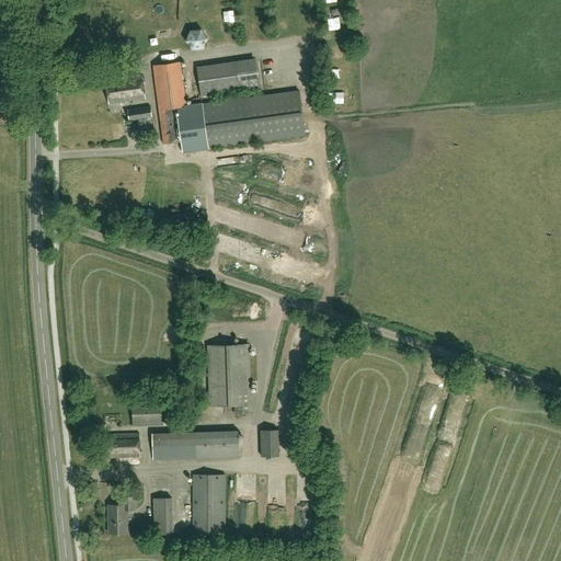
[(224,11),(225,22),(236,22),(235,10),(224,11)]
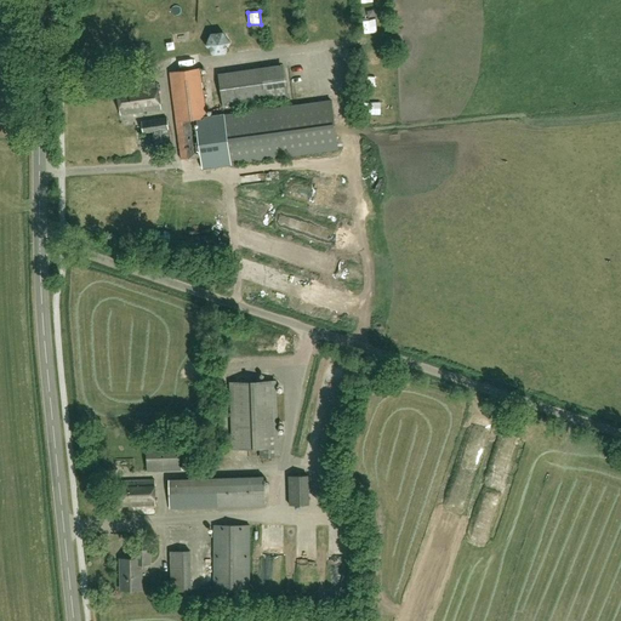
[(376,16),(364,17),(364,32),(376,30),(376,16)]
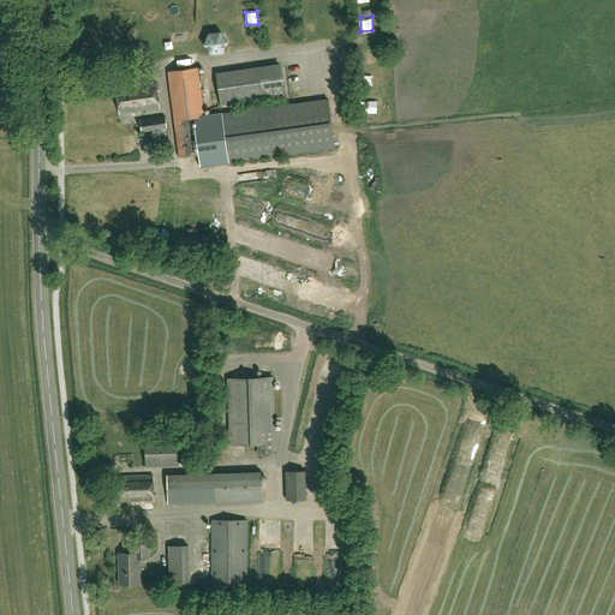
[(210,55),(224,53),(228,42),(220,31),(208,33),(203,45),(210,55)]
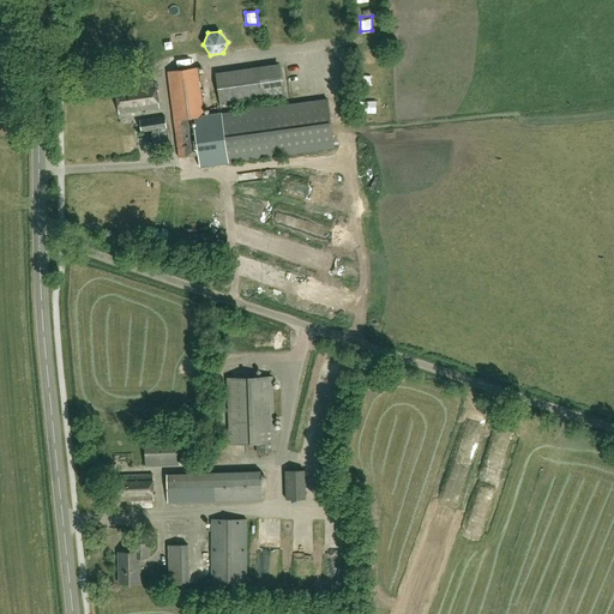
[(197,67),(167,72),(179,157),(197,155),(192,118),(204,115),(197,67)]
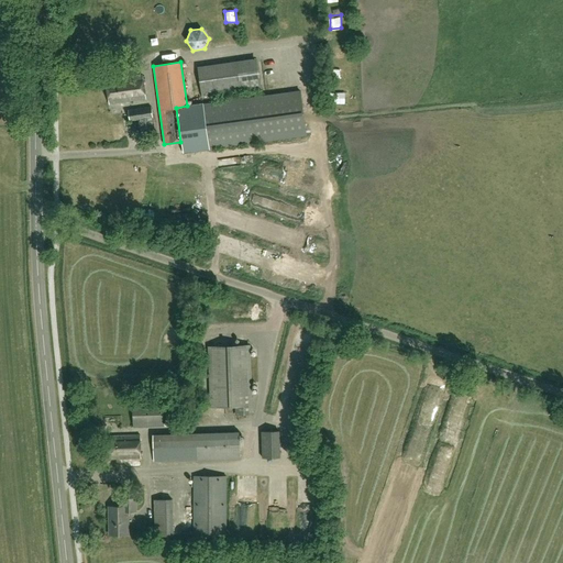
[(201,97),(261,88),(256,62),(198,70),(201,97)]
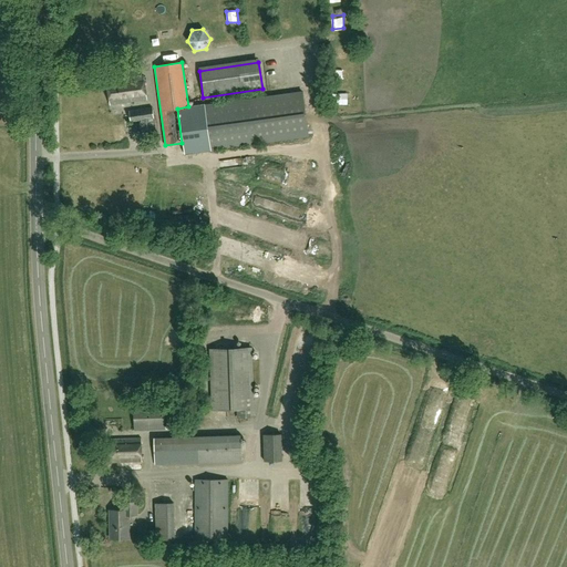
[(133,93),(134,102),(147,100),(144,75),(122,79),(123,86),(120,86),(121,91),(125,91),(125,94),(133,93)]
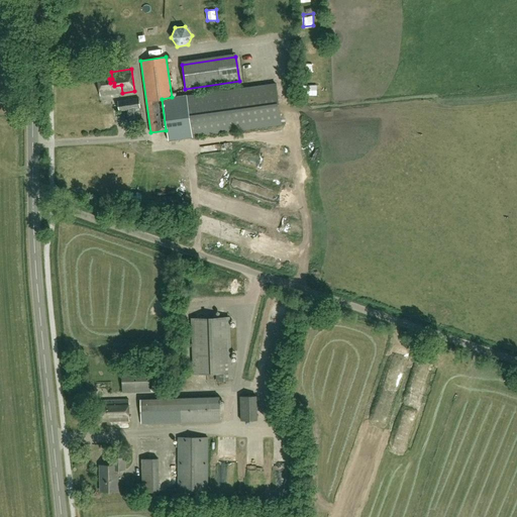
[(100,96),(122,93),(121,85),(114,86),(114,83),(110,83),(109,79),(112,79),(111,72),(97,74),(100,96)]
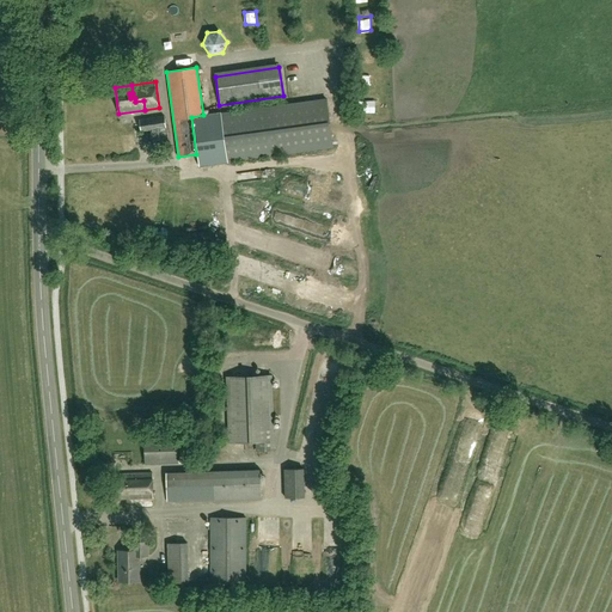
[(203,115),(191,117),(196,154),(197,164),(226,160),(280,152),(332,145),(328,99),(274,106),(220,114),(212,115),(203,115)]
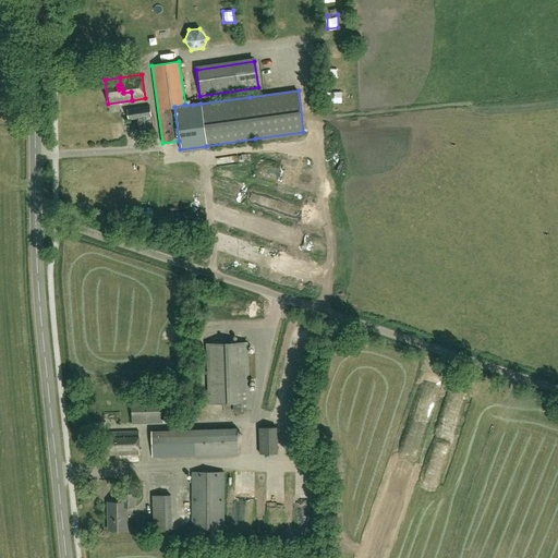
[(152,130),(148,106),(125,109),(128,120),(135,119),(137,132),(152,130)]
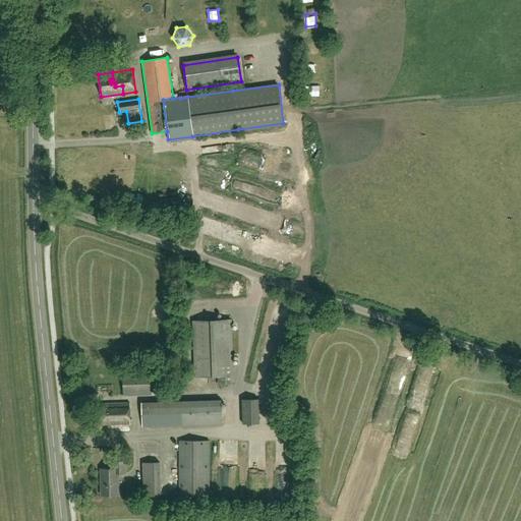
[(257,188),(269,191),(270,186),(258,182),(257,188)]
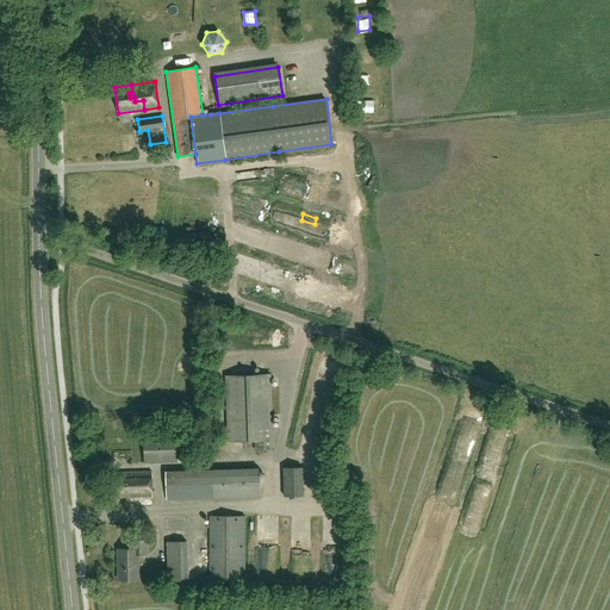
[(272,448),(268,373),(225,375),(229,441),(256,440),(256,448),(272,448)]
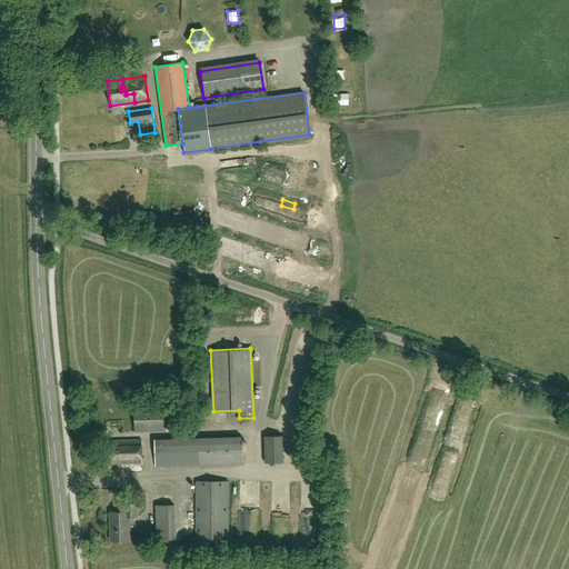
[(135,431),(165,430),(163,406),(133,408),(135,431)]
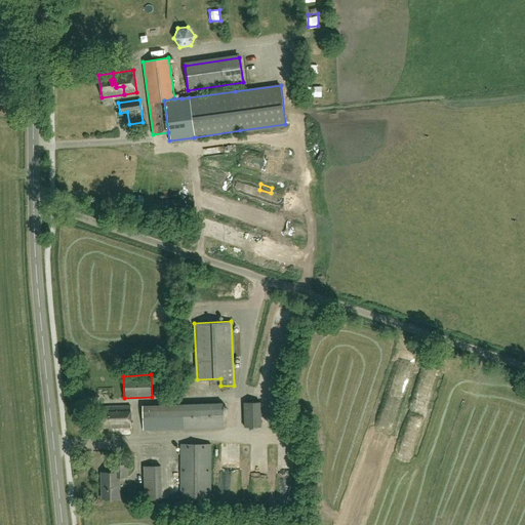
[(172,395),(182,395),(180,384),(171,384),(172,395)]
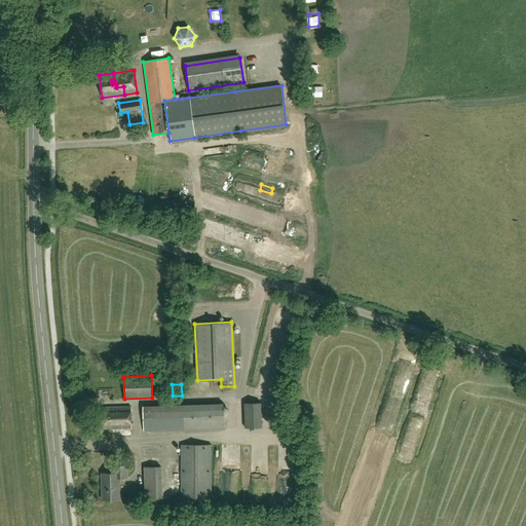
[(245,428),(262,427),(261,403),(243,403),(245,428)]
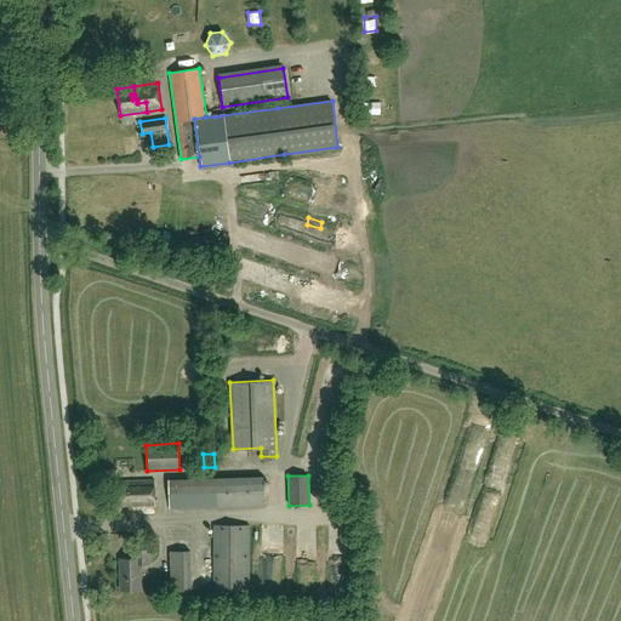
[(170,508),(265,506),(263,477),(169,480),(170,508)]
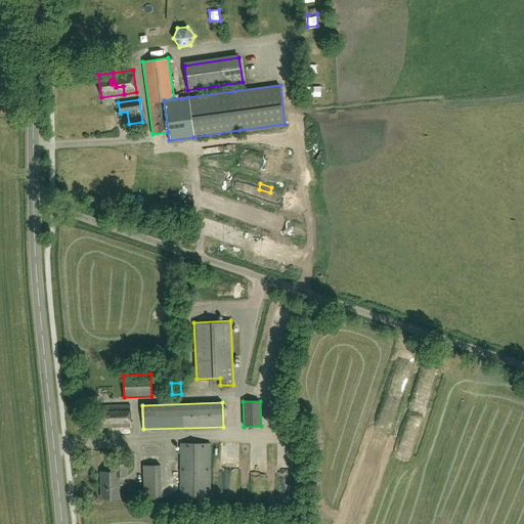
[(98,428),(131,427),(131,405),(98,406),(98,428)]
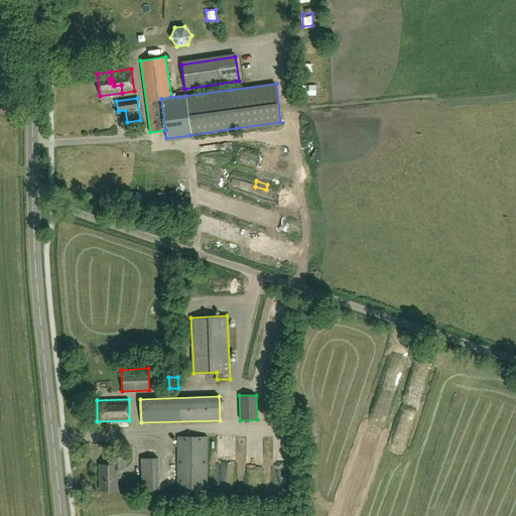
[(208,491),(208,436),(177,436),(177,491),(208,491)]
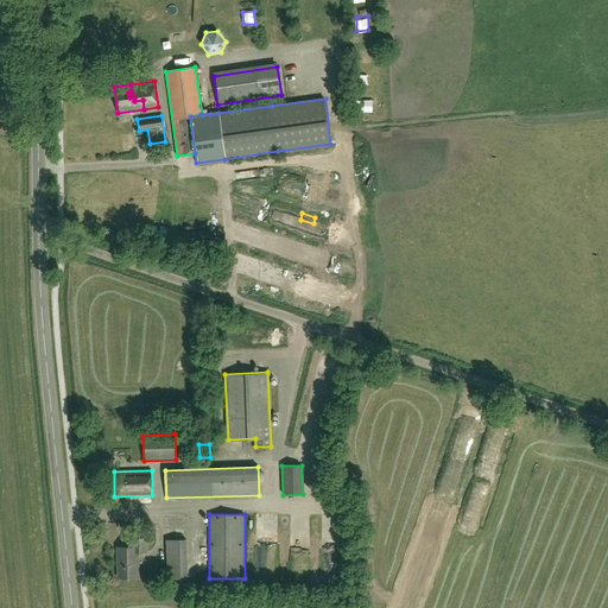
[(439,546),(442,539),(429,533),(426,542),(439,546)]
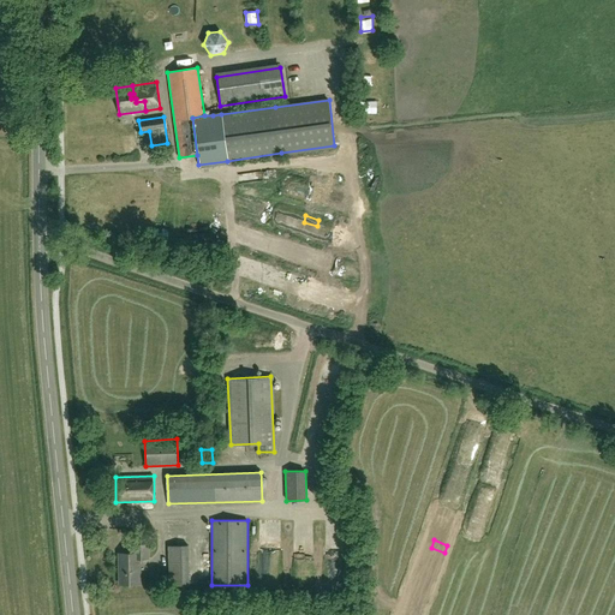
[(120,585),(141,584),(139,560),(149,559),(149,544),(135,544),(135,553),(119,554),(120,585)]
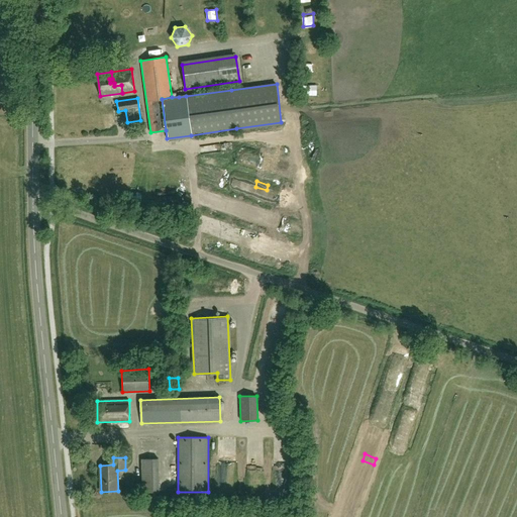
[(142,459),(142,468),(159,467),(159,458),(142,459)]
